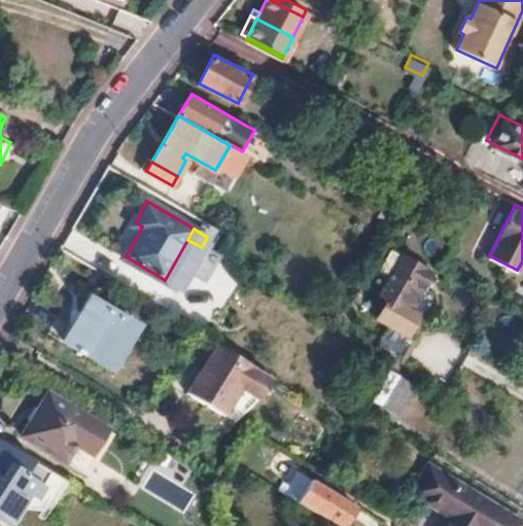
[(178,289),(202,247),(187,240),(165,280),(178,289)]
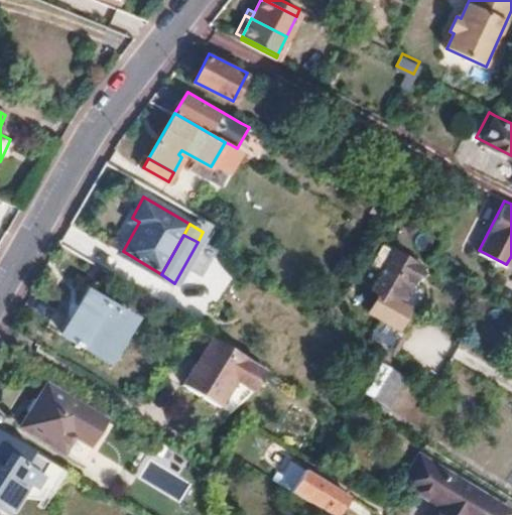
[(375,288),(383,294),(371,313),(384,322),(399,331),(400,328),(411,310),(417,305),(425,292),(422,286),(419,282),(415,279),(421,266),(386,245),(377,262),(387,268),(375,288)]
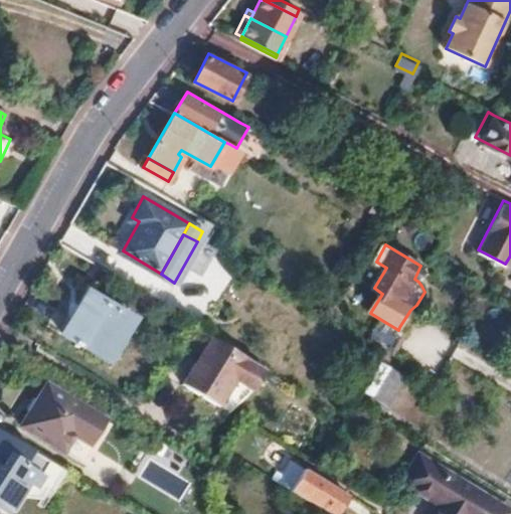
[(62,333),(108,361),(129,327),(90,303),(96,293),(90,289),(62,333)]
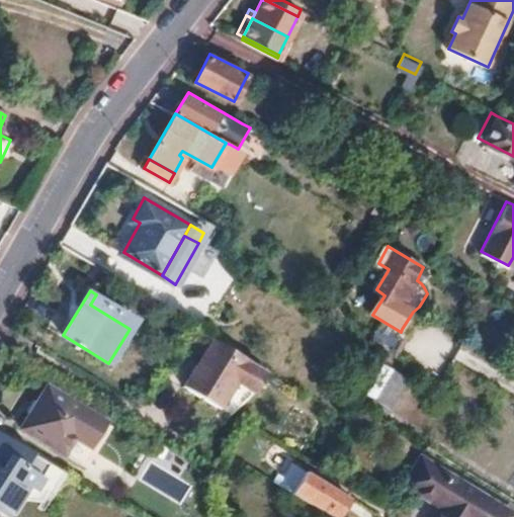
[(90,305),(130,329),(135,319),(96,294),(90,305)]
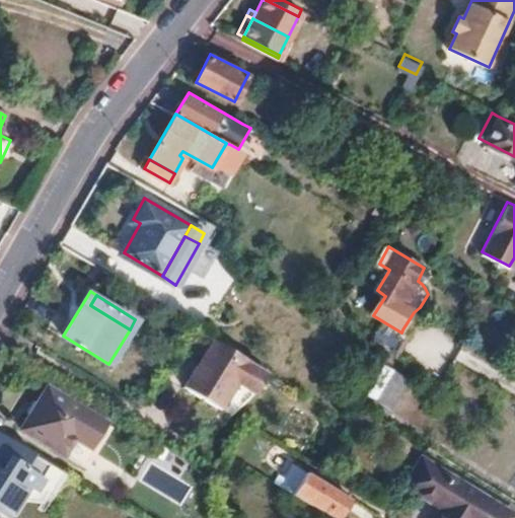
[(401,333),(386,323),(376,344),(391,352),(399,357),(412,336),(402,329),(401,333)]
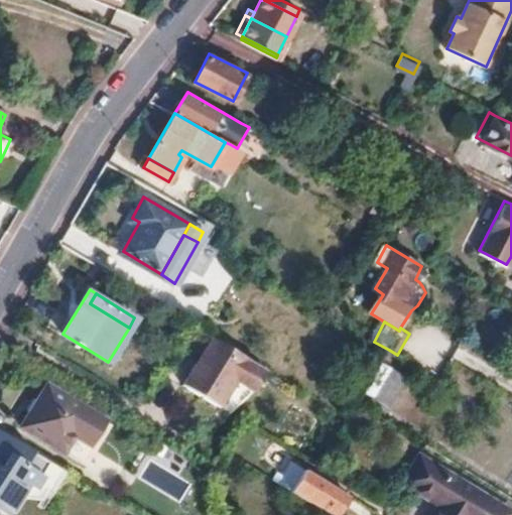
[(268,369),(214,336),(210,343),(263,376),(268,369)]
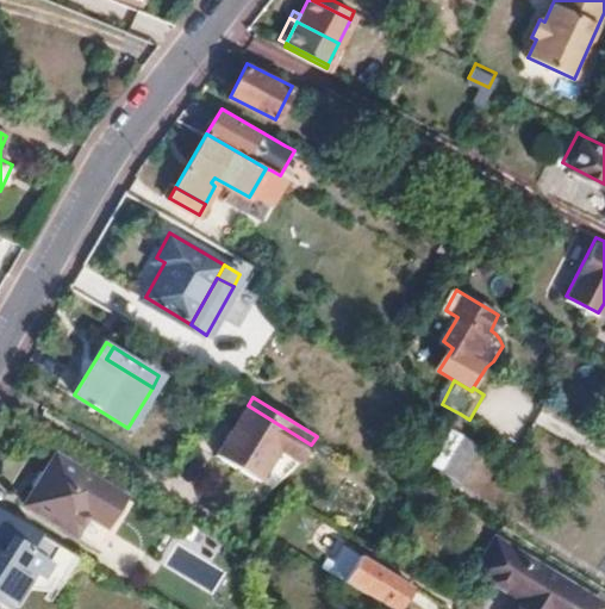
[(238,421),(301,459),(311,445),(248,405),(238,421)]
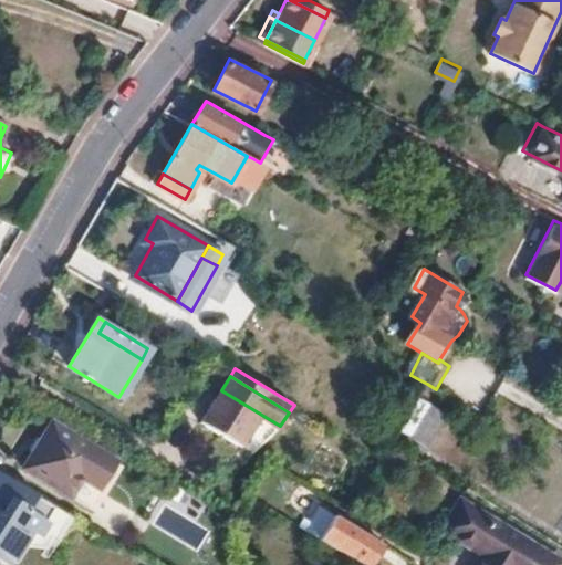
[(260,417),(279,427),(280,426),(221,390),(204,420),(243,443),(260,417)]
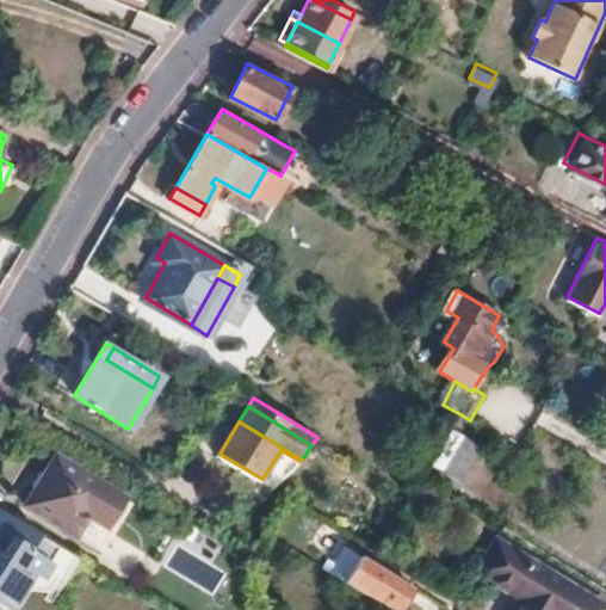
[(453,430),(432,468),(463,485),(483,445),(453,430)]
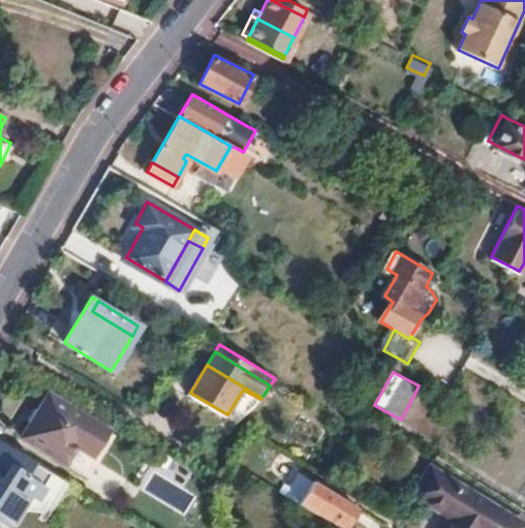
[(105,431),(50,396),(24,436),(63,462),(74,445),(90,456),(105,431)]
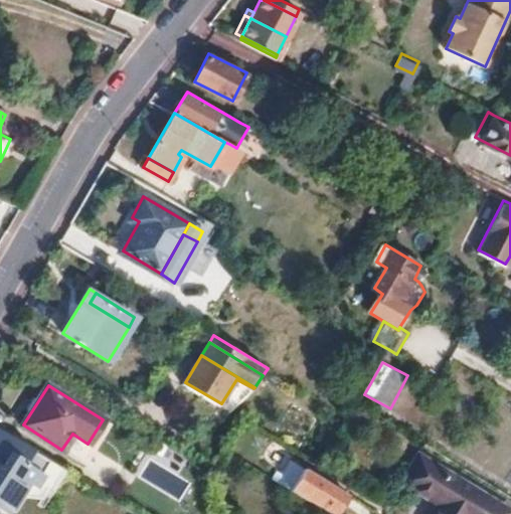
[(0,468),(24,484),(35,490),(42,477),(25,467),(33,453),(0,431),(0,468)]
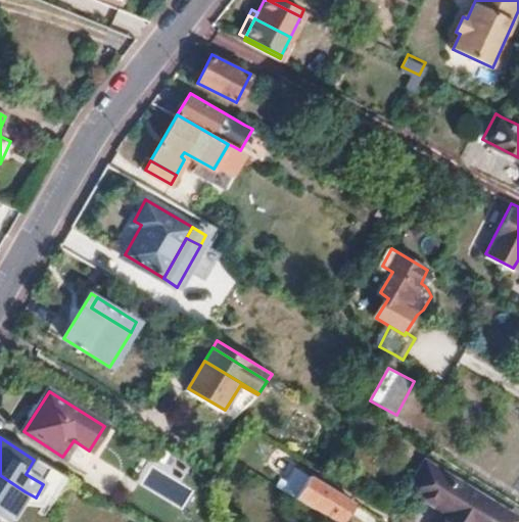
[(26,474),(43,484),(51,471),(34,460),(26,474)]
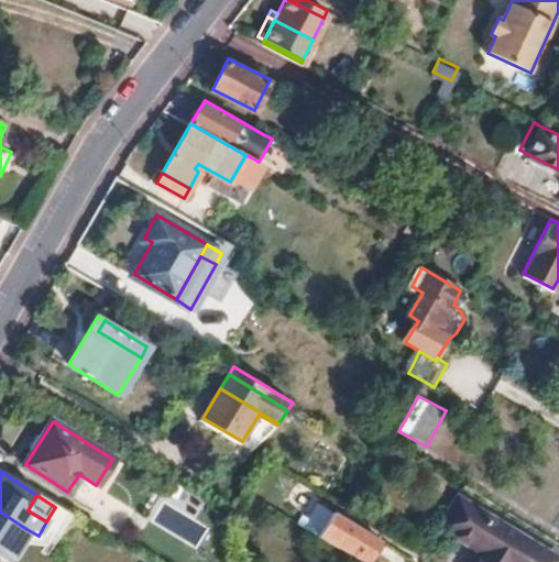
[(456,503),(441,532),(481,553),(477,561),(557,561),(558,560),(558,555),(456,503)]
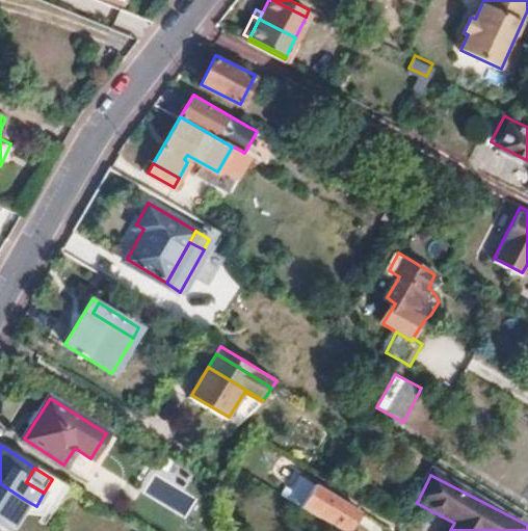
[(282,493),(344,530),(346,530),(360,509),(307,477),(299,490),(287,483),(282,493)]
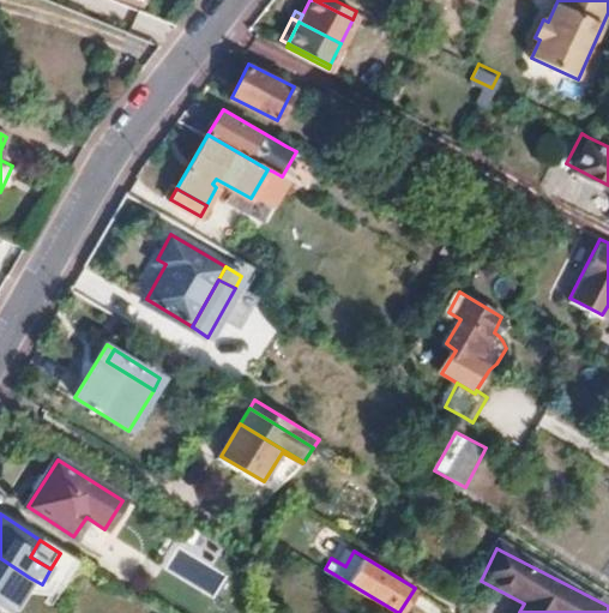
[(60,553),(50,569),(68,580),(78,564),(60,553)]
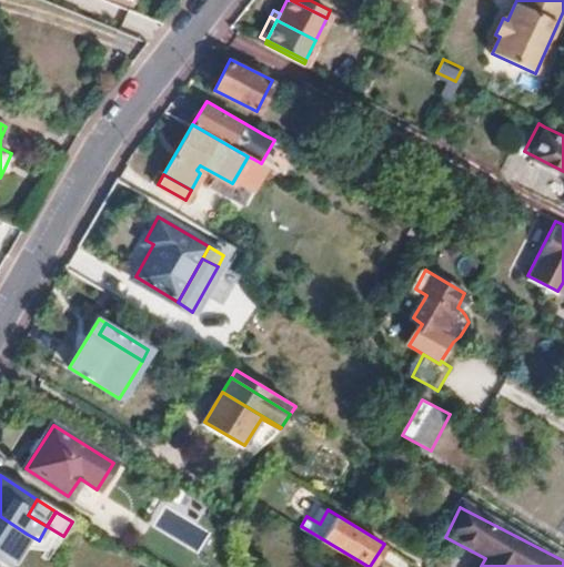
[(0,564),(3,566),(4,566),(27,534),(0,516),(0,564)]
